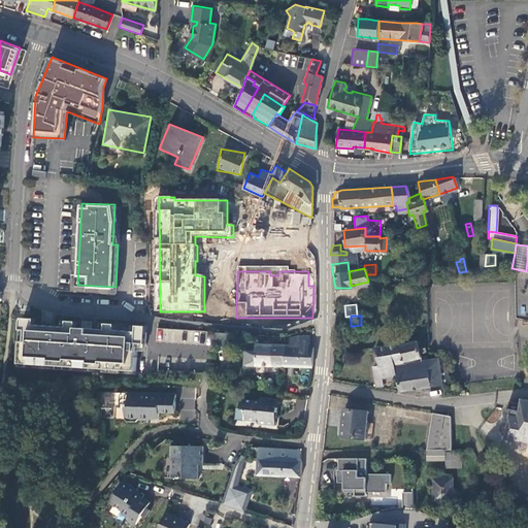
[(418,316),(398,319),(399,329),(419,327),(418,316)]
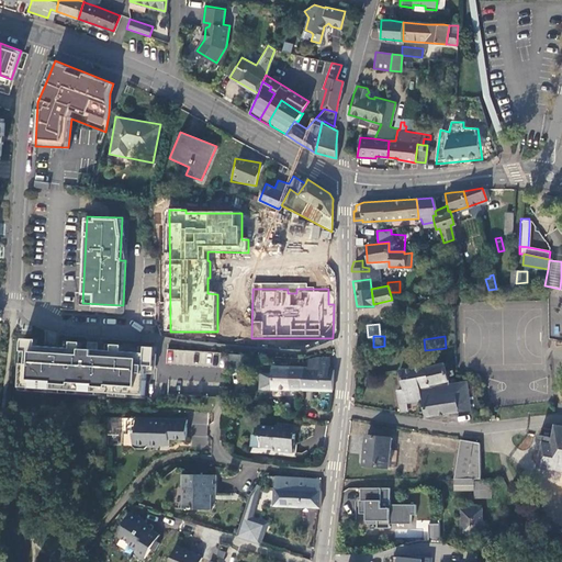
[(122,345),(22,338),(19,391),(143,398),(146,366),(154,366),(154,353),(121,351),(122,345)]
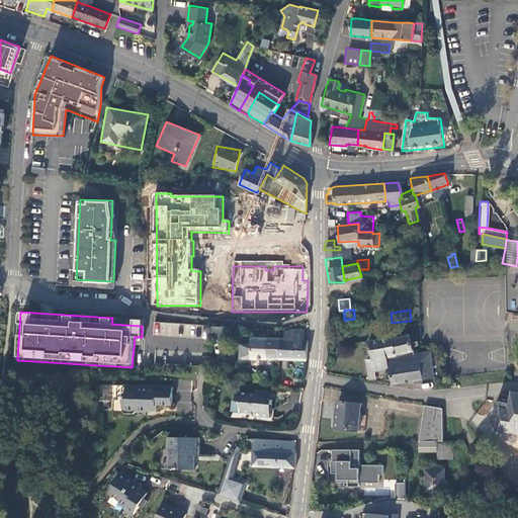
[(364,330),(377,329),(376,317),(363,319),(364,330)]
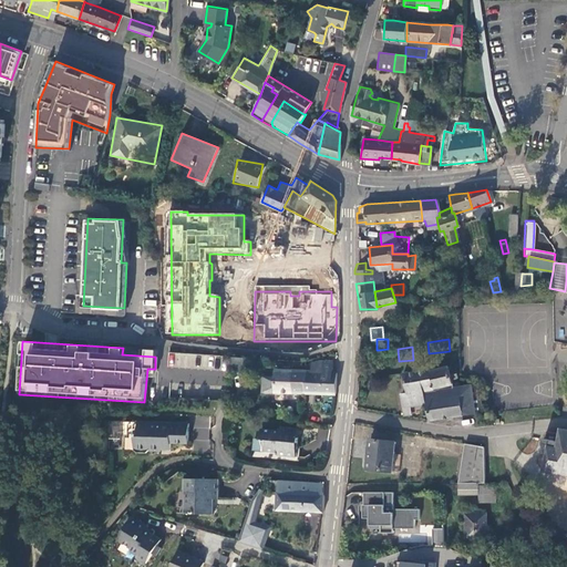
[(175,367),(202,368),(202,360),(204,361),(204,354),(175,353),(175,367)]
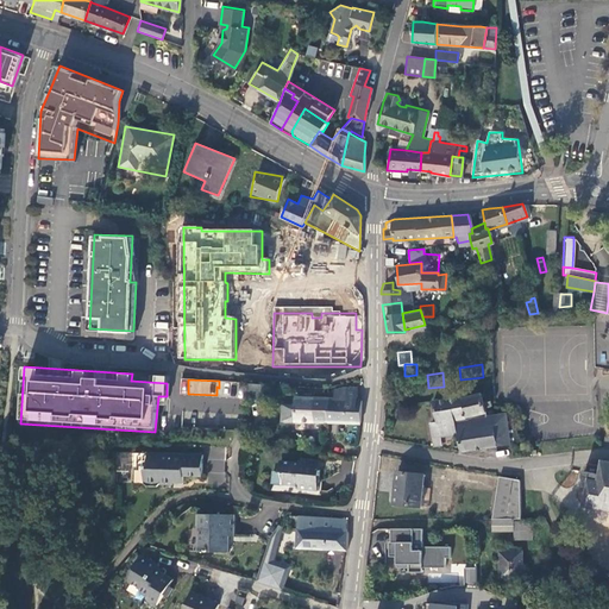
[(336,399),(328,397),(327,420),(359,422),(362,400),(356,400),(357,387),(341,387),(341,390),(336,389),(336,399)]
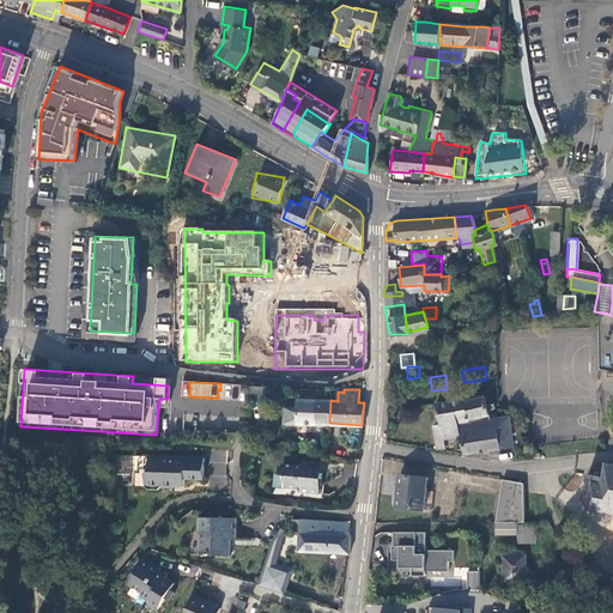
[(484,395),(466,400),(468,418),(487,414),(486,412),(490,411),(490,407),(492,407),(491,399),(485,400),(484,395)]
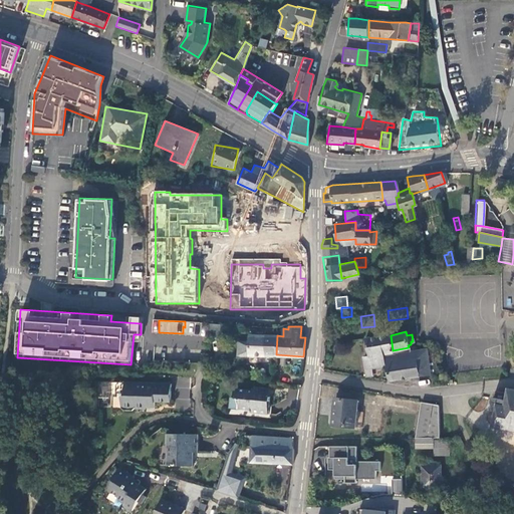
[(390,332),(378,334),(382,353),(393,351),(393,350),(391,335),(390,332)]
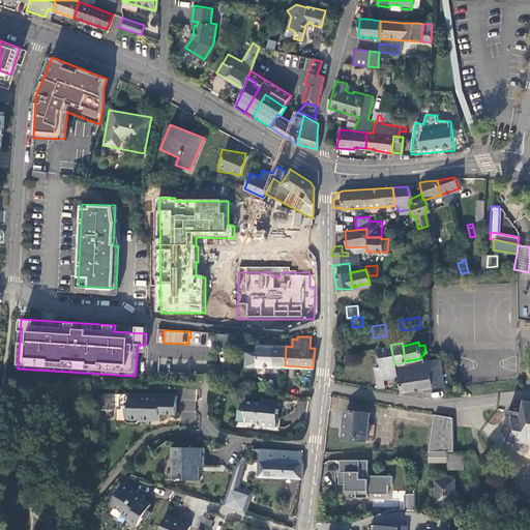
[(256,364),(285,365),(286,346),(257,345),(256,364)]
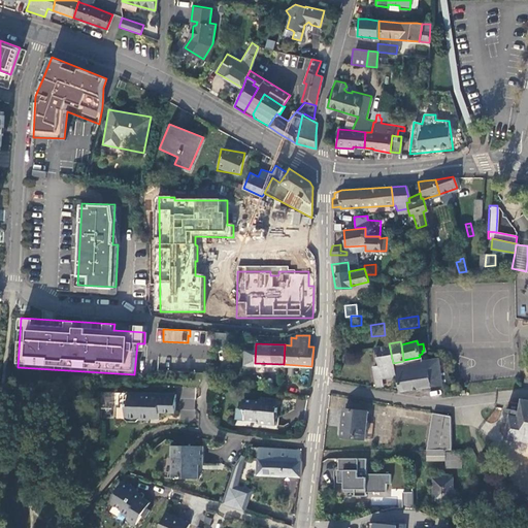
[(394,375),(393,363),(389,343),(373,347),(376,364),(372,364),(374,377),(381,377),(394,375)]
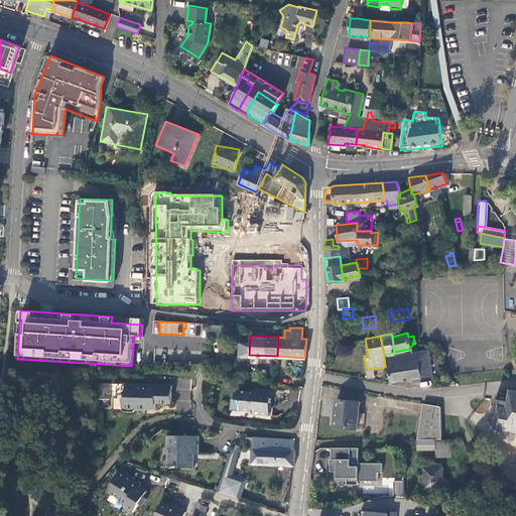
[(388,363),(387,363),(390,382),(437,374),(434,358),(428,359),(427,349),(398,353),(395,356),(387,357),(388,363)]
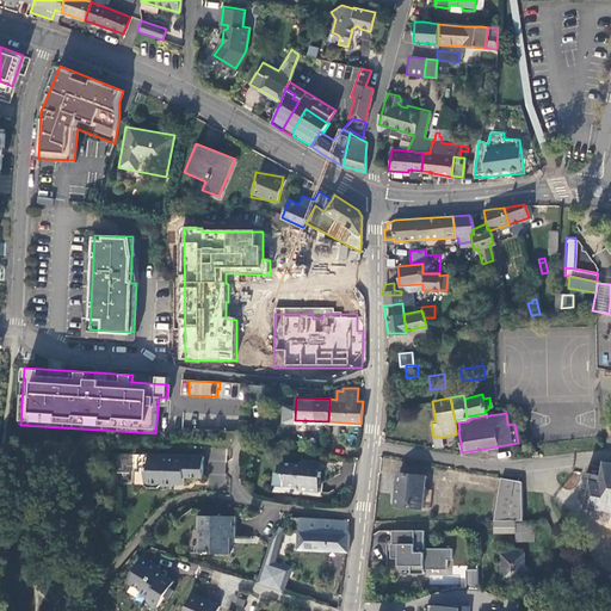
[(136,452),(136,466),(135,482),(143,483),(147,487),(156,487),(160,483),(173,485),(173,483),(183,483),(183,475),(202,476),(203,455),(136,452)]
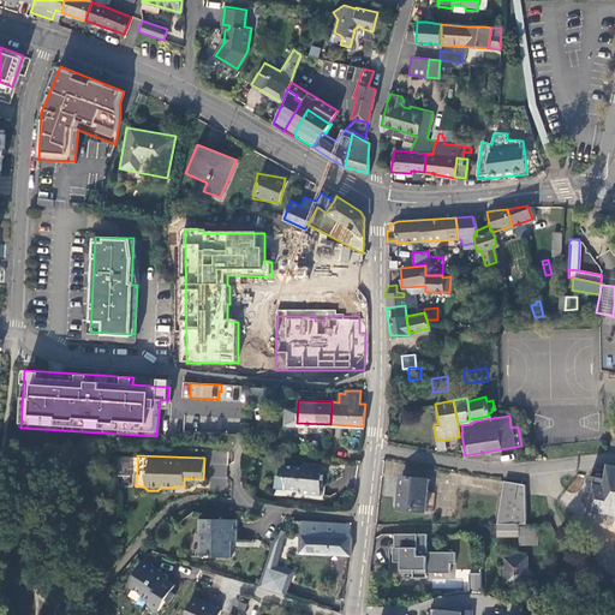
[(302,491),(321,493),(322,472),(314,463),(310,465),(285,463),(284,473),(287,475),(286,487),(302,488),(302,491)]
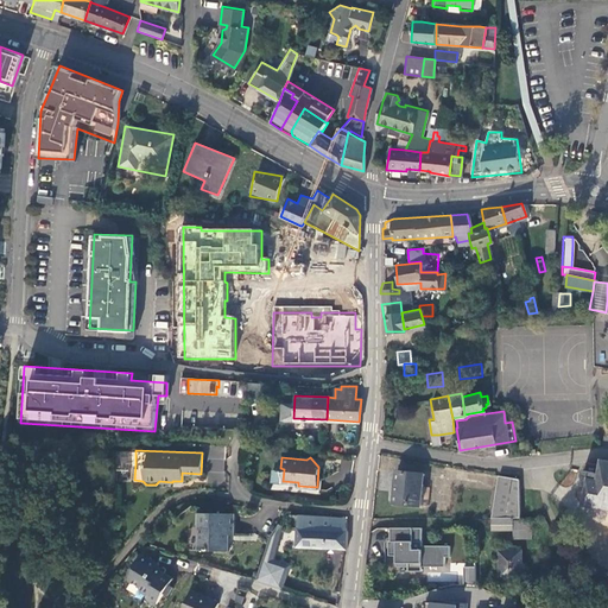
[(582,505),(607,508),(607,461),(600,460),(595,480),(587,477),(582,505)]
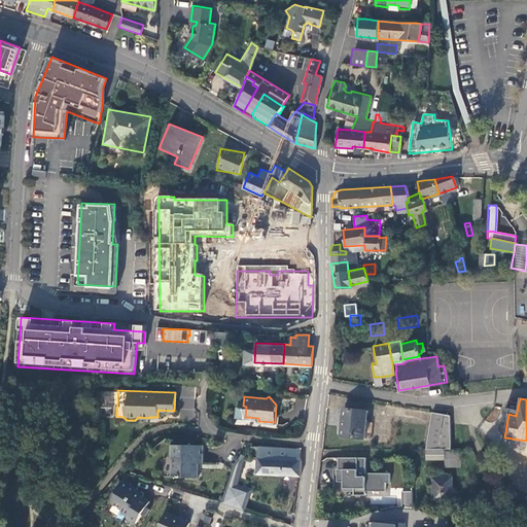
[(366,410),(344,407),(341,435),(363,437),(363,435),(365,421),(366,410)]
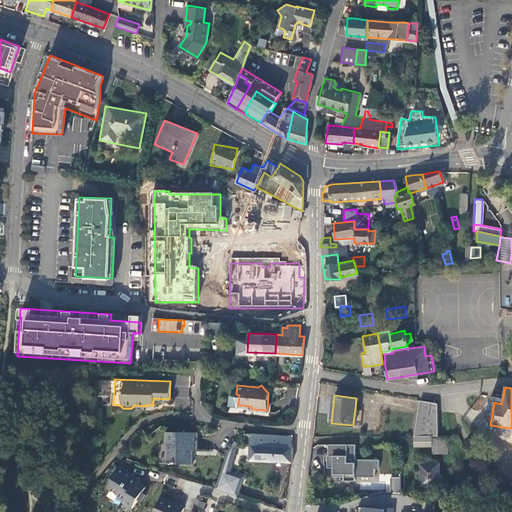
[(420,400),(415,434),(432,434),(438,434),(437,403),(420,400)]
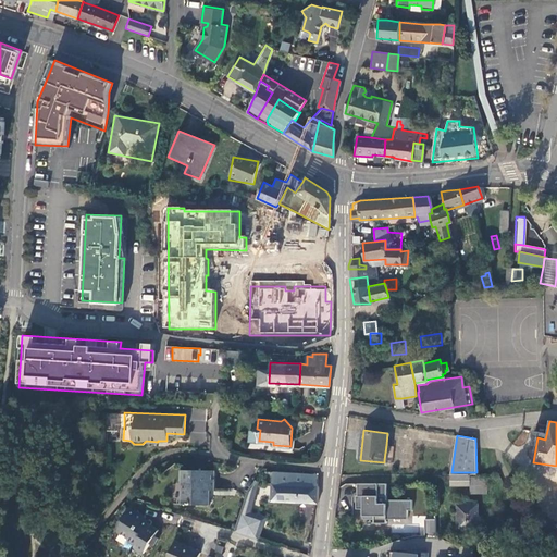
[(213,472),(182,472),(182,506),(209,506),(209,492),(213,492),(213,472)]
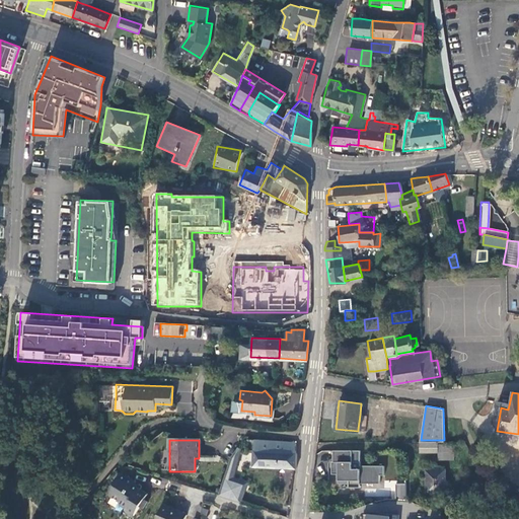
[(420,450),(438,452),(438,443),(438,440),(421,440),(420,450)]
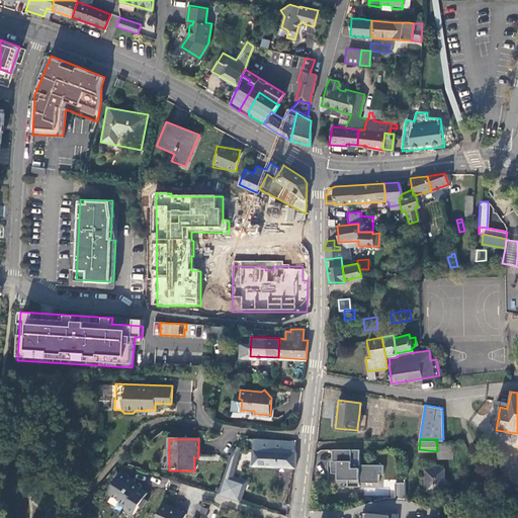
[(253,466),(294,468),(295,452),(294,452),(294,443),(255,440),(253,466)]
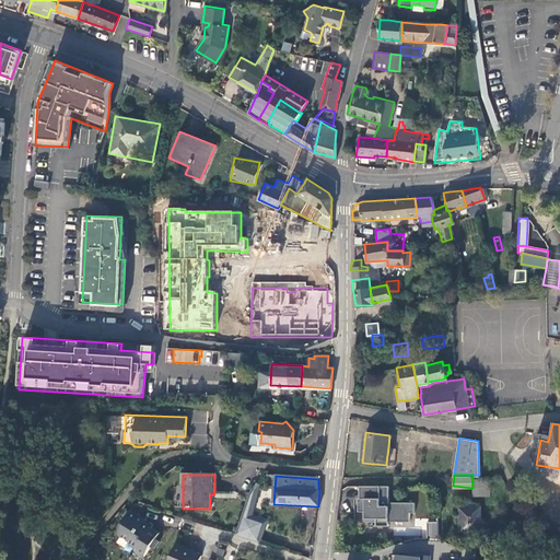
[(490,478),(473,478),(473,488),(474,494),(491,494),(490,478)]
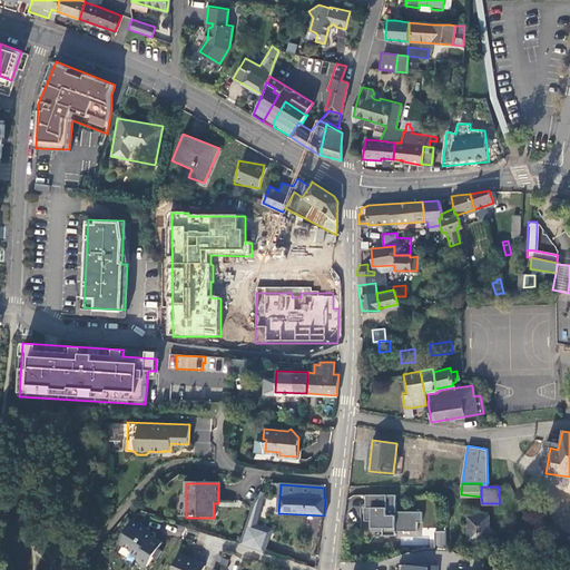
[(386,493),(365,493),(365,520),(371,520),(371,530),(382,530),(382,534),(394,536),(395,529),(416,529),(418,520),(422,520),(421,510),(395,509),(396,507),(386,505),(386,493)]
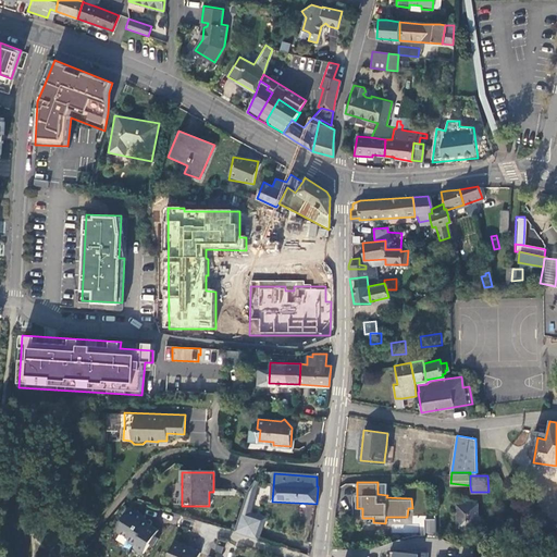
[(250,492),(236,534),(259,542),(265,521),(251,517),(260,484),(257,483),(250,492)]
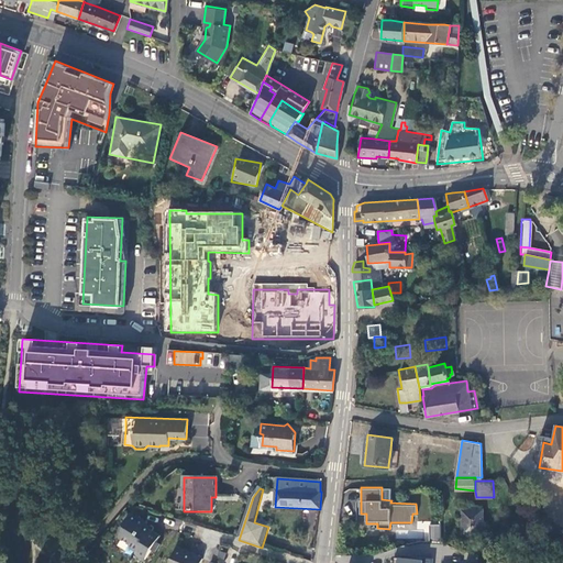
[(483,533),(482,508),(477,508),(477,504),(468,504),(468,508),(461,508),(462,533),(483,533)]
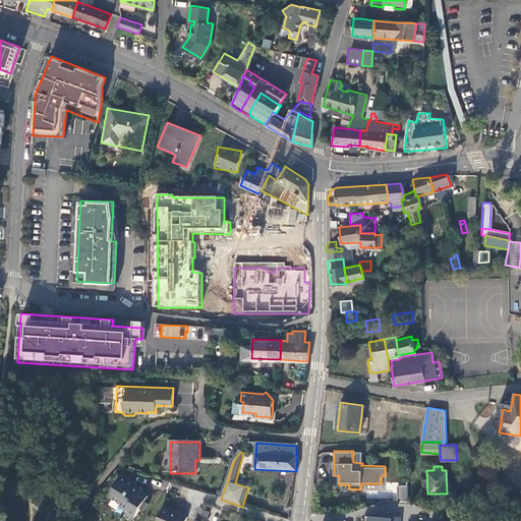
[(116,485),(117,487),(117,489),(112,498),(122,505),(123,509),(128,512),(129,516),(136,520),(142,510),(146,512),(150,505),(147,503),(150,498),(151,497),(142,491),(140,495),(133,490),(136,485),(125,478),(121,478),(116,485)]
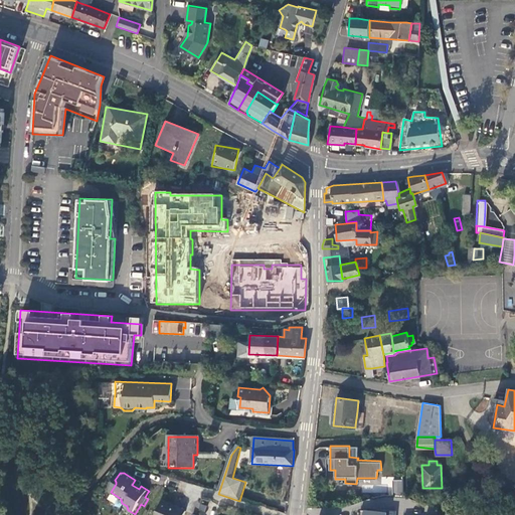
[(393,495),(402,495),(402,480),(393,480),(393,495)]
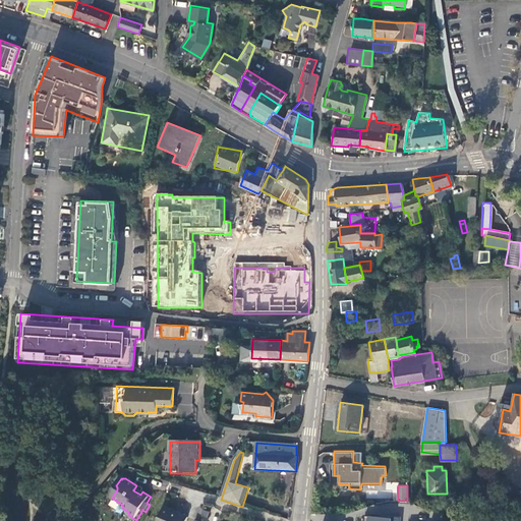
[(186,520),(187,518),(164,509),(158,520),(186,520)]
